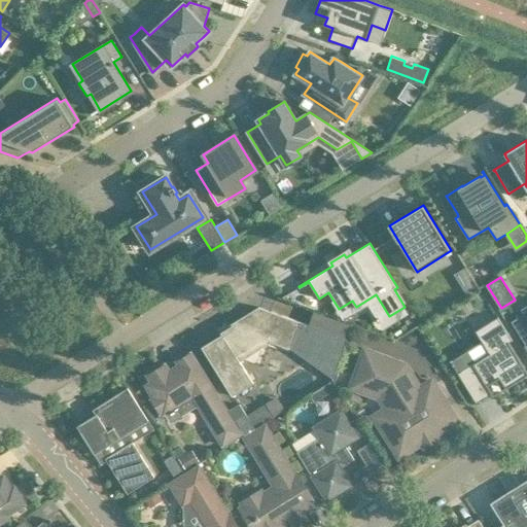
[(471,278),(460,285),(466,295),(478,288),(471,278)]
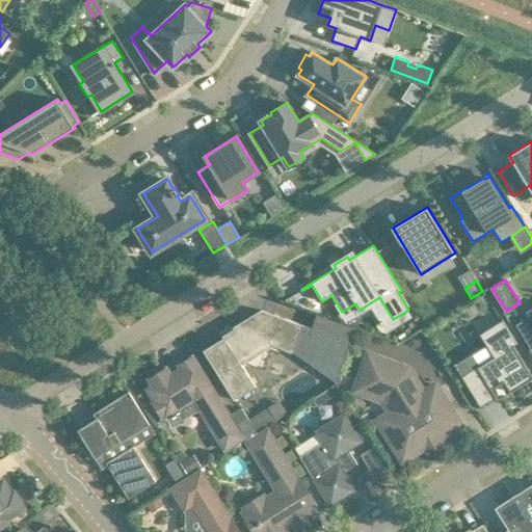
[(224,337),(204,349),(234,399),(256,387),(239,358),(247,353),(254,338),(293,352),(341,369),(350,342),(261,310),(230,328),(236,331),(235,336),(228,340),(224,337)]
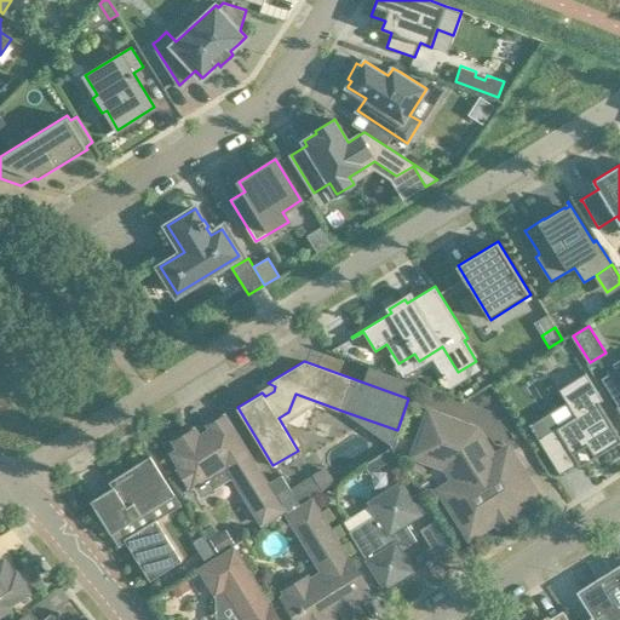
[(618,369),(603,378),(606,383),(619,406),(619,371),(619,369),(618,369)]
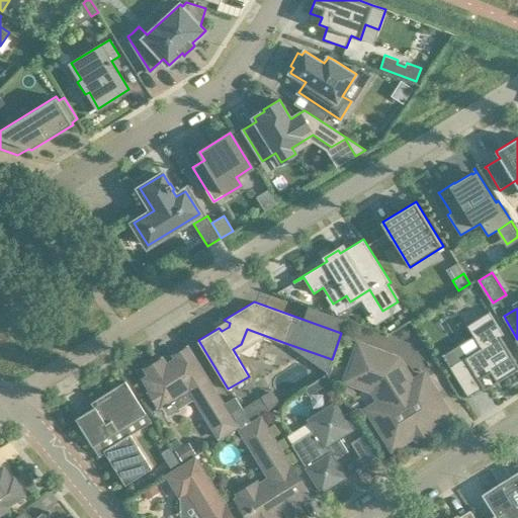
[(444,353),(442,354),(450,368),(466,393),(467,396),(470,394),(485,385),(486,384),(485,383),(484,384),(483,384),(480,379),(492,371),(498,381),(502,378),(502,379),(517,369),(517,364),(501,336),(504,334),(497,323),(490,312),(467,325),(482,347),(481,348),(453,365),(453,364),(450,366),(446,359),(447,358),(444,353)]
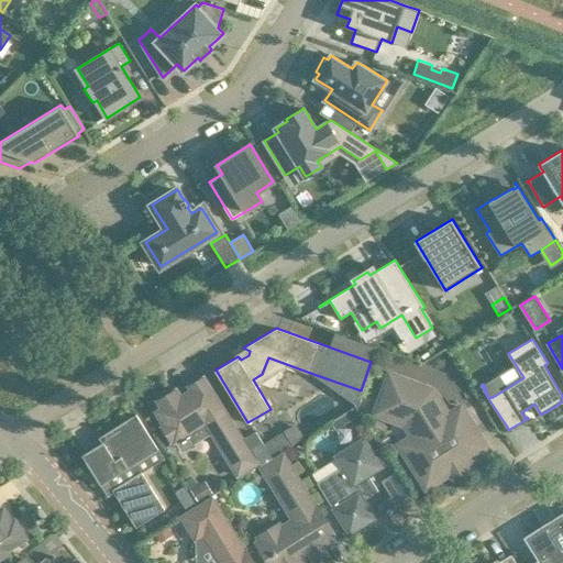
[(487,449),(476,430),(461,406),(448,415),(432,389),(390,374),(378,406),(388,410),(386,416),(405,423),(414,437),(400,444),(410,460),(408,462),(415,472),(417,471),(427,486),(487,449)]
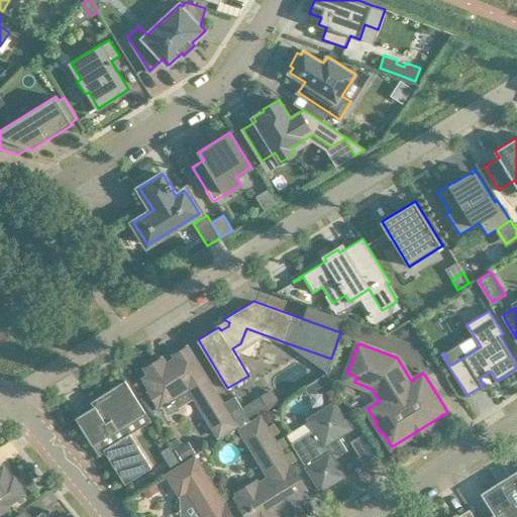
[(149,391),(158,405),(160,404),(161,405),(164,404),(168,412),(177,406),(172,399),(189,388),(218,435),(236,425),(188,345),(174,354),(178,360),(169,367),(162,357),(145,368),(149,375),(143,378),(151,390),(149,391)]
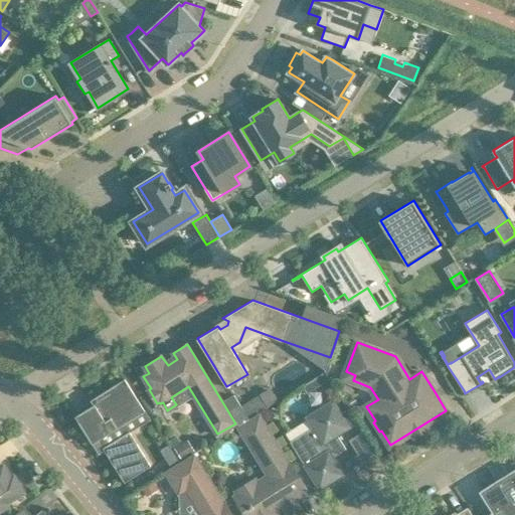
[(325,372),(303,386),(307,393),(330,379),(325,372)]
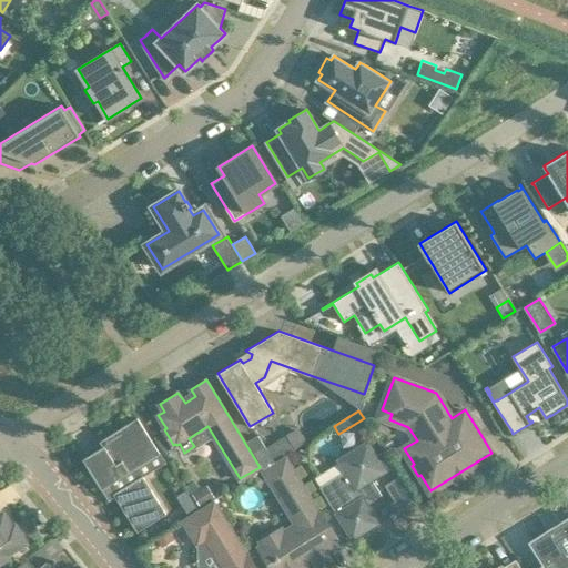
[(103,446),(83,458),(102,489),(110,484),(115,493),(114,494),(138,531),(166,514),(143,475),(141,476),(135,467),(160,453),(138,417),(100,440),(103,446)]
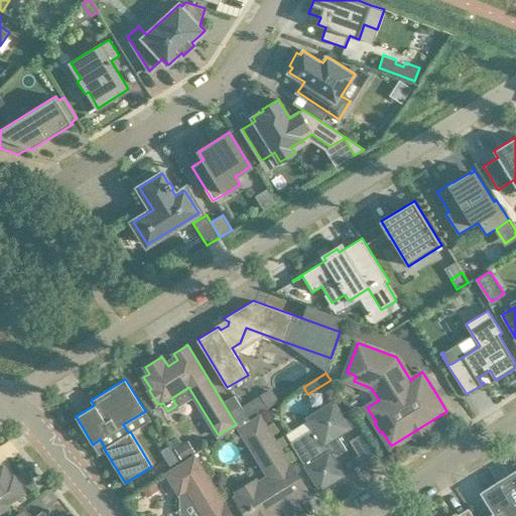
[(260,395),(242,407),(249,419),(268,407),(279,401),(271,388),(260,395)]
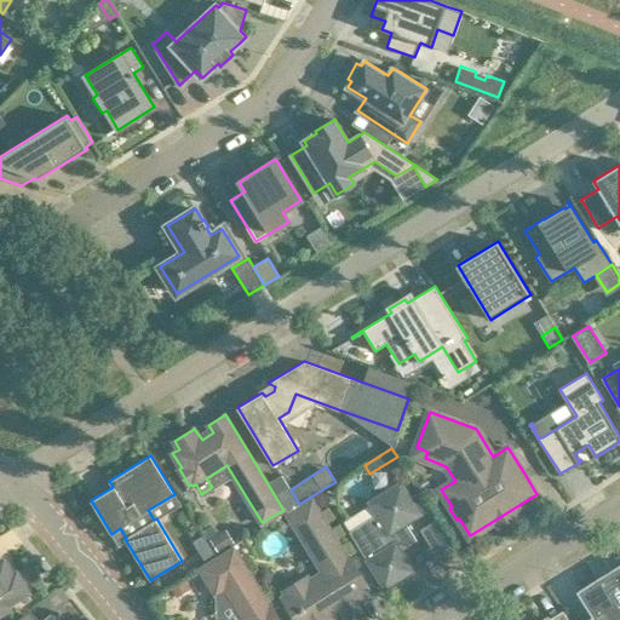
[(351,534),(372,568),(385,589),(414,570),(401,550),(417,540),(407,523),(430,509),(419,492),(412,497),(402,481),(378,495),(374,510),(379,517),(351,534)]
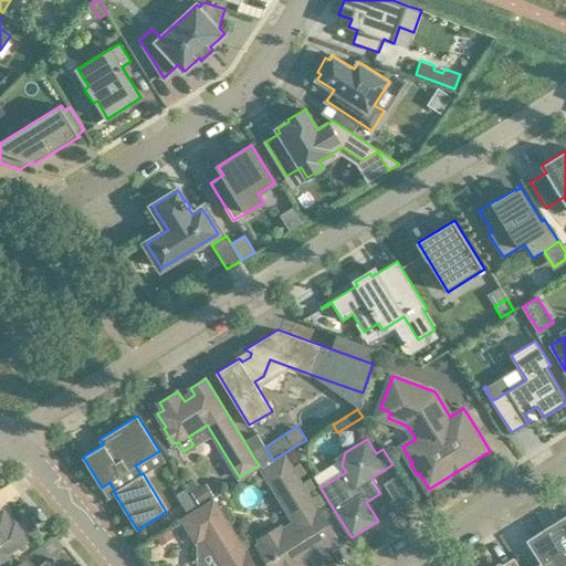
[(303,562),(325,547),(338,540),(327,521),(285,454),(262,469),(294,522),(283,528),(281,525),(259,540),(261,542),(258,544),(271,565),(302,565),(305,565),(303,562)]
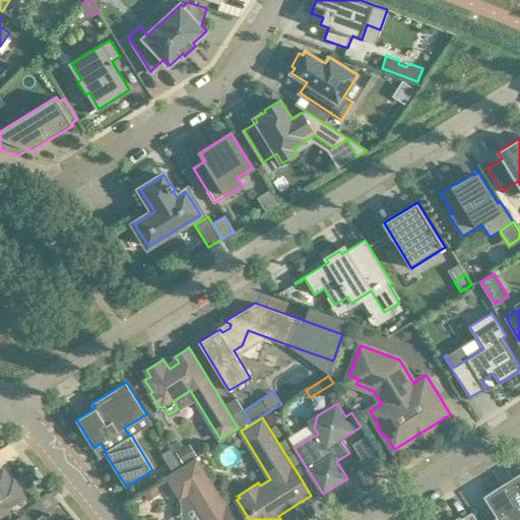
[(232,436),(230,445),(236,447),(240,445),(242,438),(232,436)]
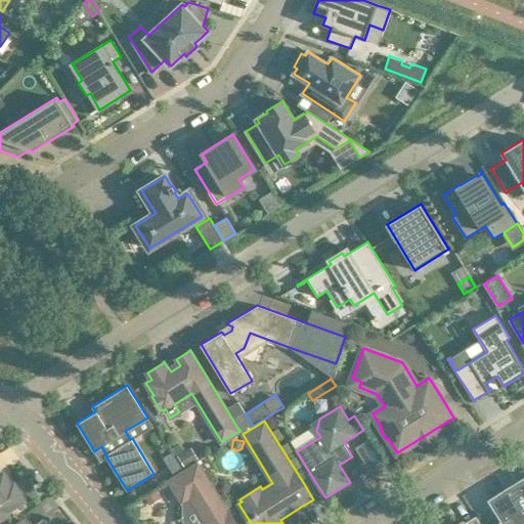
[(187,450),(178,456),(185,468),(198,460),(192,451),(187,450)]
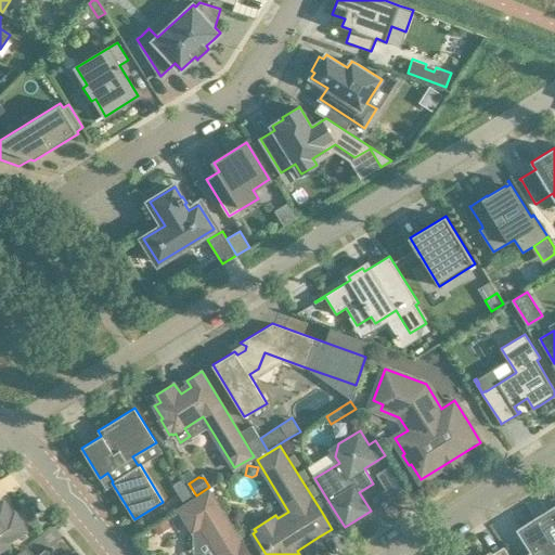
[(188,488),(179,493),(185,504),(194,499),(188,488)]
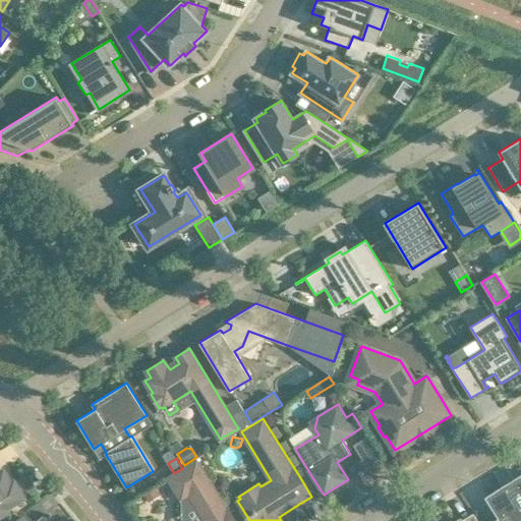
[(235,520),(227,507),(227,508),(196,459),(185,466),(182,468),(174,473),(168,477),(181,499),(188,495),(205,520),(235,520)]
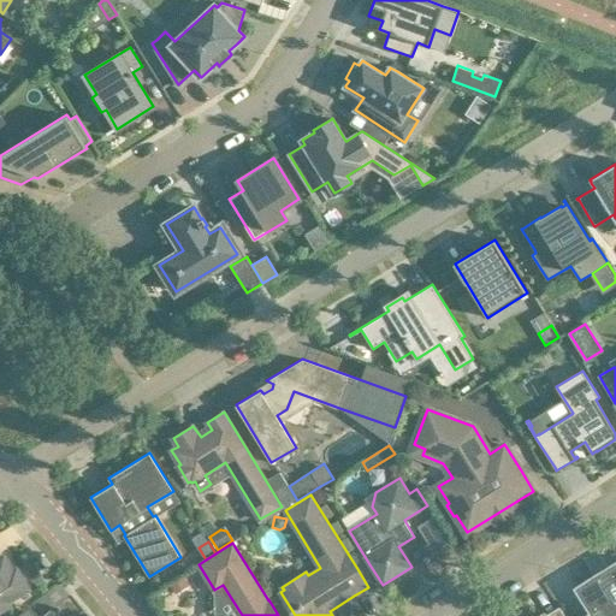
[(0,609),(9,604),(7,602),(25,591),(24,587),(28,585),(18,570),(15,573),(13,569),(10,572),(1,557),(0,557),(0,609)]
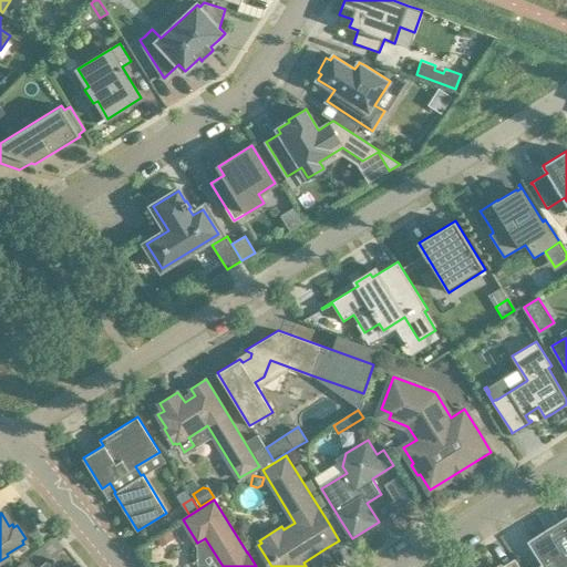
[(566,566),(566,519),(534,540),(533,542),(545,560),(546,562),(536,566),(566,566)]
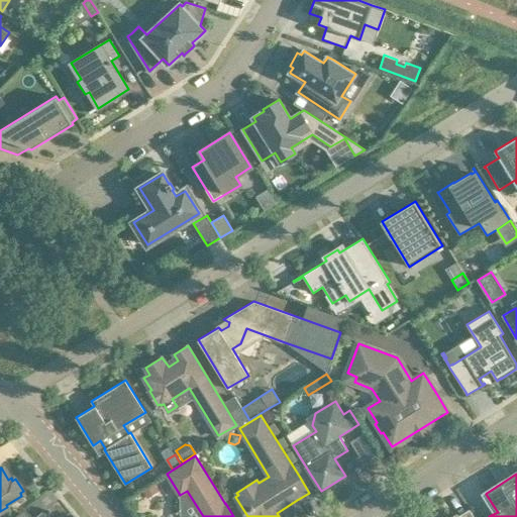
[(153,485),(142,491),(147,498),(158,492),(153,485)]
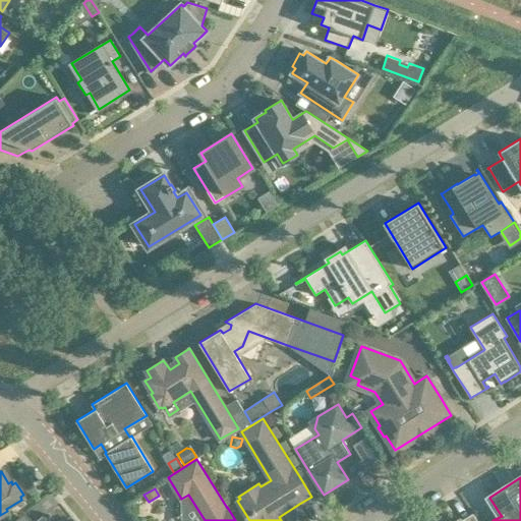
[(478,520),(473,512),(459,520),(478,520)]
